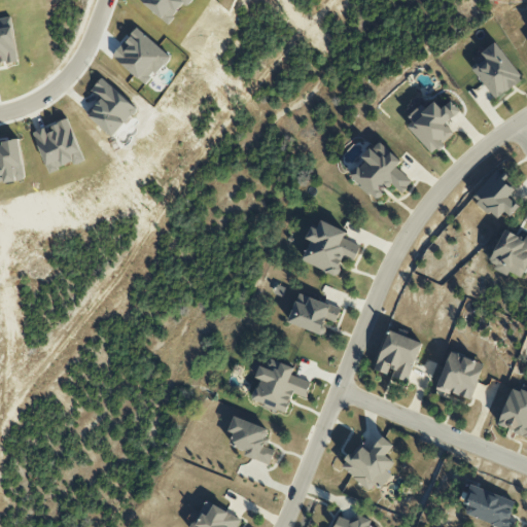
[(0,20),(0,63),(18,61),(11,19),(0,20)]
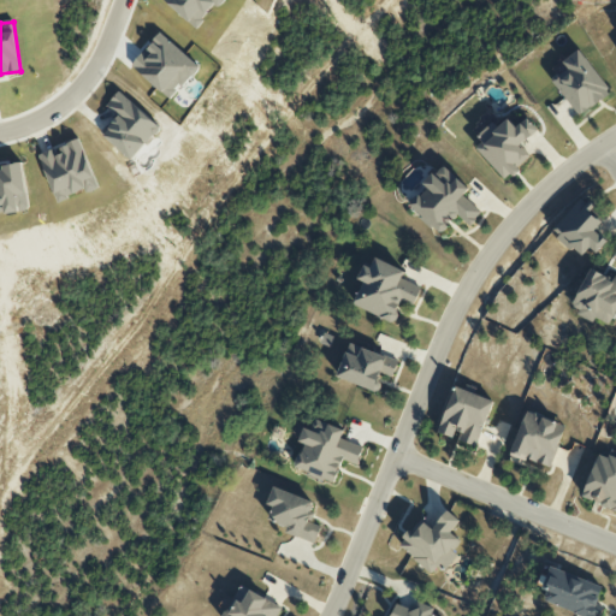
[(578,116),(610,93),(580,49),(562,61),(568,70),(552,81),(578,116)]
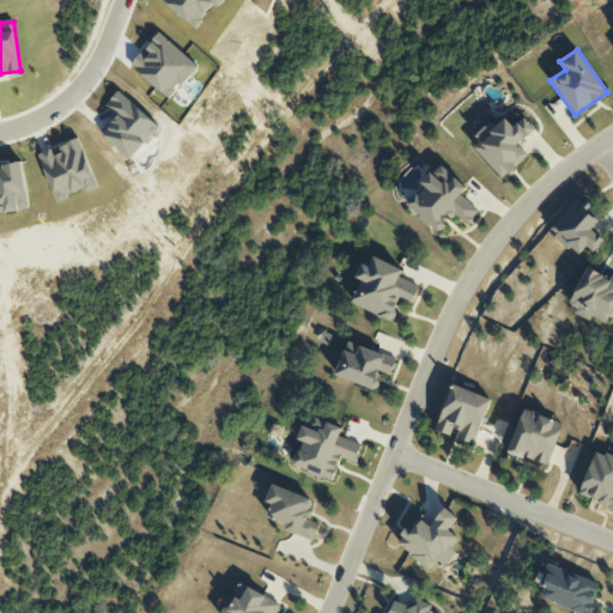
[(120,131),(111,141),(133,157),(158,125),(119,92),(109,104),(121,114),(113,125),(120,131)]
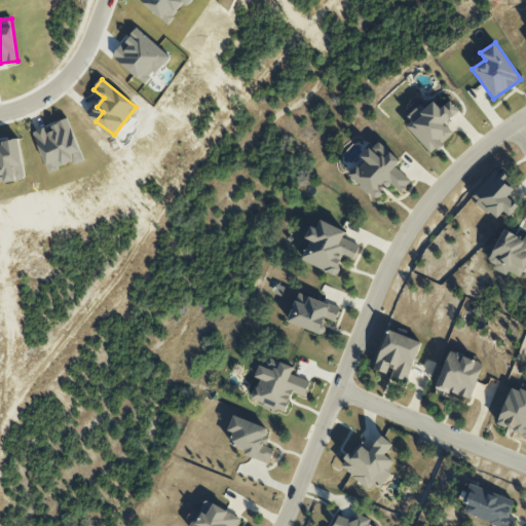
[(406,126),(431,154),(442,144),(441,143),(451,133),(444,124),(459,111),(449,101),(441,109),(434,101),(425,109),(420,104),(407,116),(412,121),(406,126)]
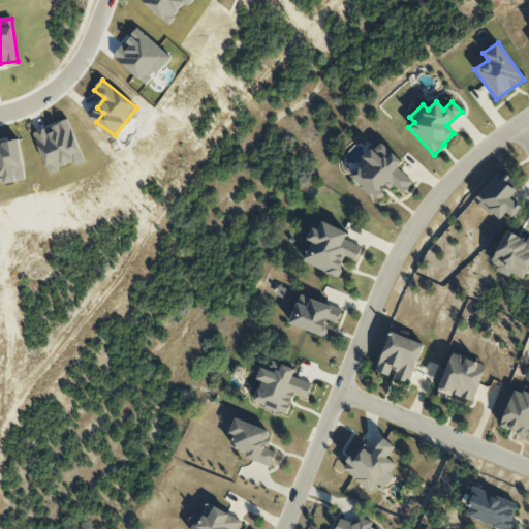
[(33,133),(50,173),(74,162),(75,165),(85,162),(67,119),(33,133)]
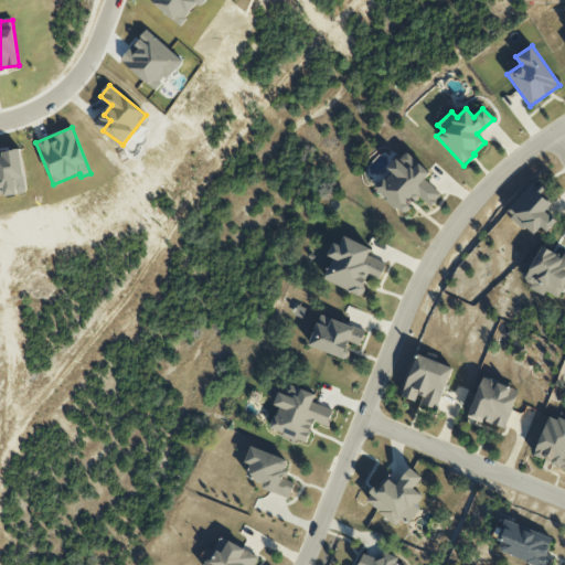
[(0,195),(27,192),(21,150),(0,152),(0,195)]
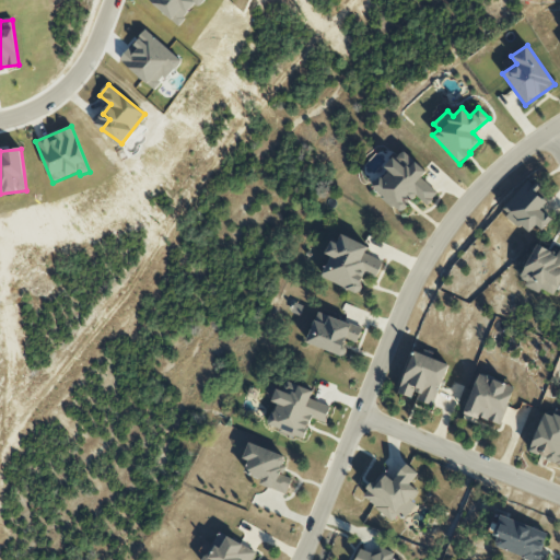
[(438,193),(420,176),(426,171),(401,149),(386,167),(388,171),(372,188),(400,213),(416,196),(427,205),(438,193)]
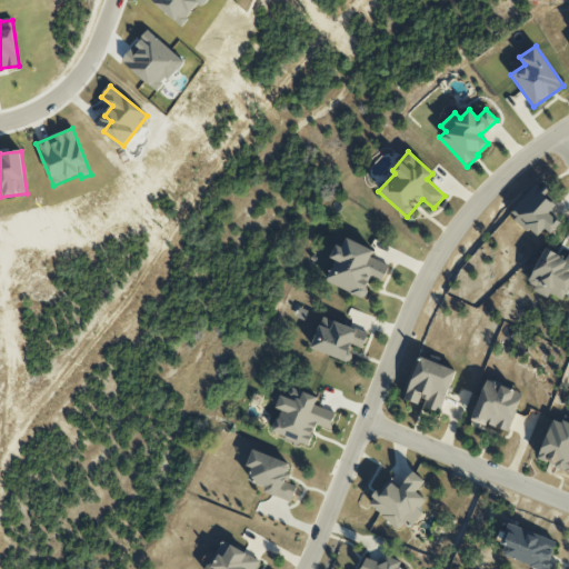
[(561,223),(549,212),(558,202),(537,182),(509,212),(537,238),(545,228),(551,233),(561,223)]
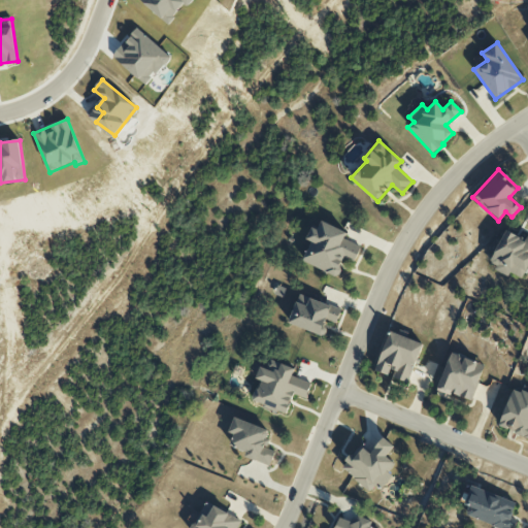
[(361,246),(344,239),(348,232),(322,221),(318,229),(312,227),(307,239),(311,241),(302,262),(337,276),(345,258),(355,262),(361,246)]
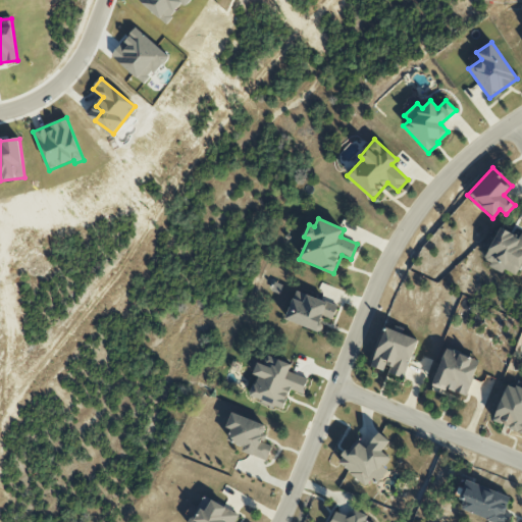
[(521,263),(521,233),(520,233),(519,237),(500,227),(484,262),(504,271),(505,269),(517,275),(521,263)]
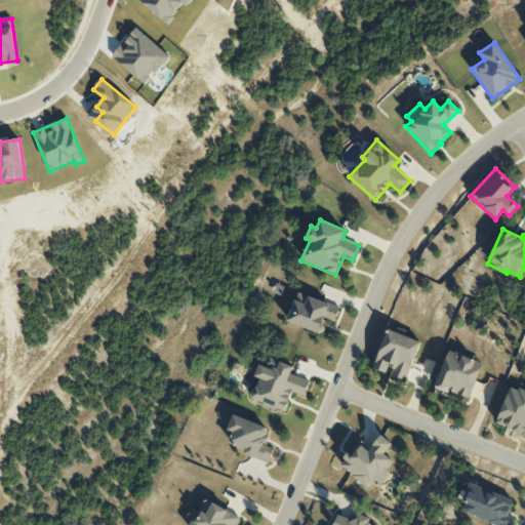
[(334,321),(339,308),(298,292),(287,321),(321,334),(327,319),(334,321)]
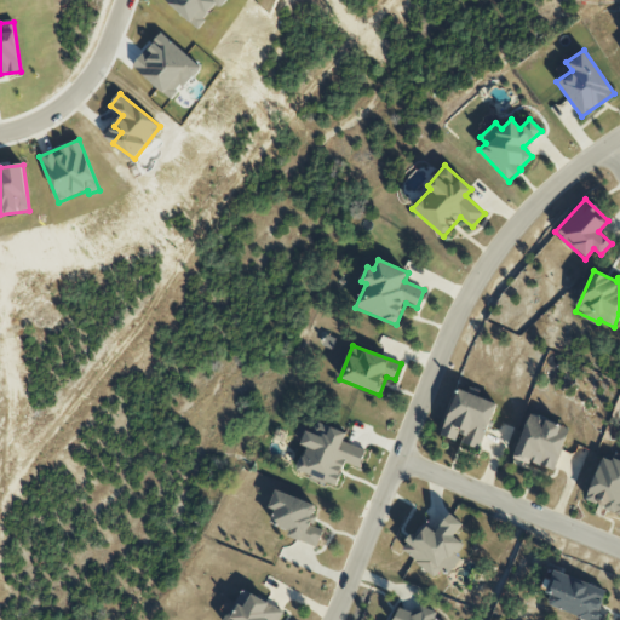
[(497,403),(458,389),(441,435),(459,442),(480,449),(497,403)]
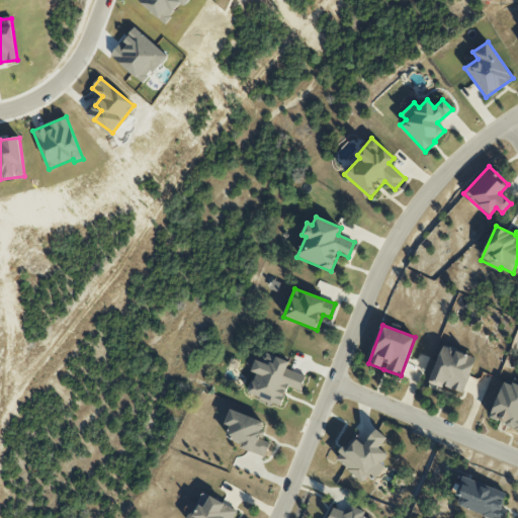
[(430,382),(463,393),(475,356),(441,346),(430,382)]
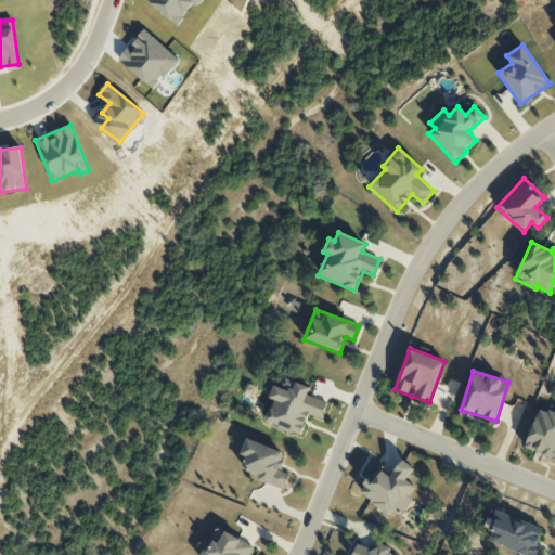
[(302,434),(309,414),(322,418),(327,402),(307,396),(310,387),(294,382),(292,391),(274,386),(270,398),(273,399),(266,422),(302,434)]
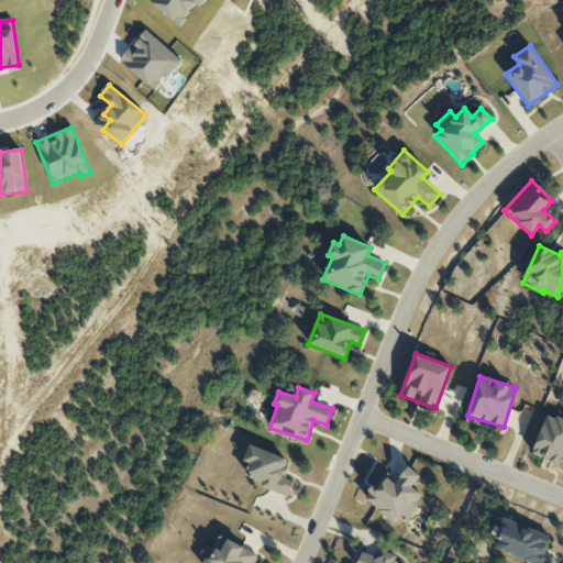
[(532,457),(562,465),(562,417),(545,412),(532,457)]
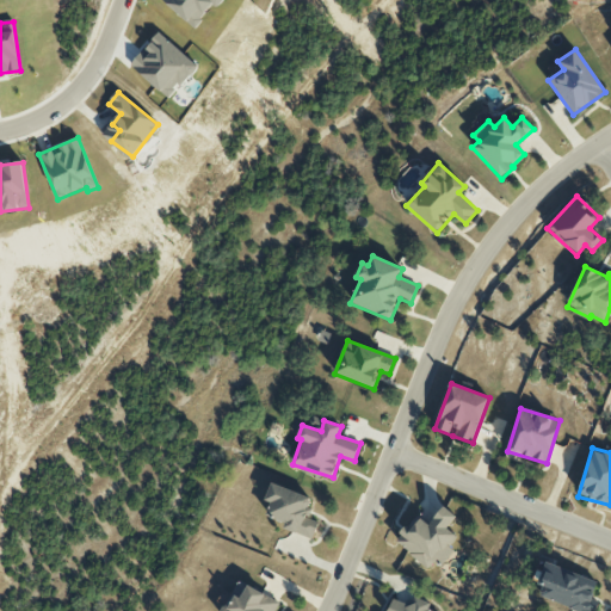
[(314,499),(272,482),(265,500),(272,503),(266,516),(285,523),(284,529),(313,539),(319,522),(307,518),(314,499)]
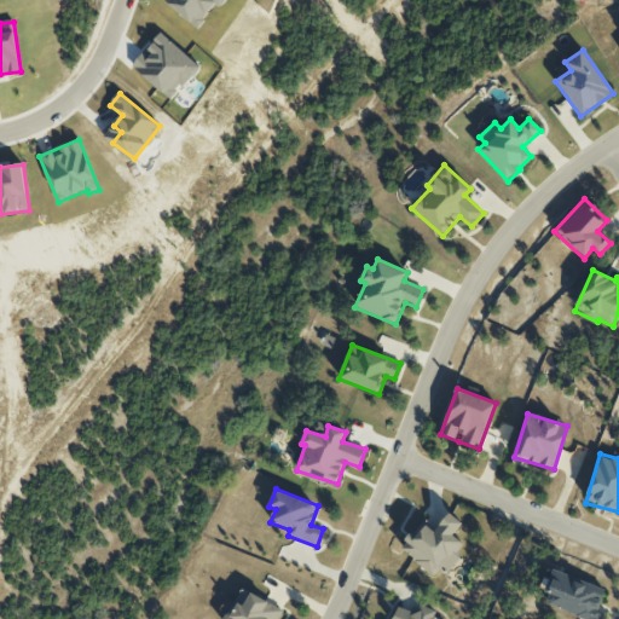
[(462,524),(450,513),(434,531),(423,521),(400,548),(433,577),(440,570),(446,574),(461,557),(455,554),(464,544),(453,534),(462,524)]
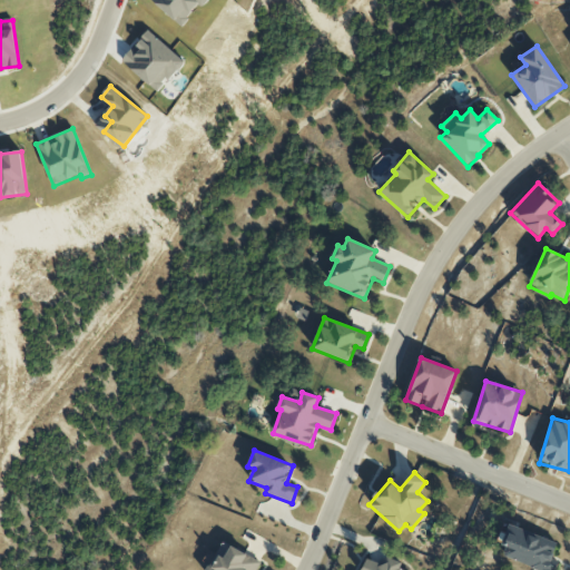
[(502,558),(539,569),(554,569),(558,561),(552,559),(558,541),(508,526),(501,544),(507,547),(502,558)]
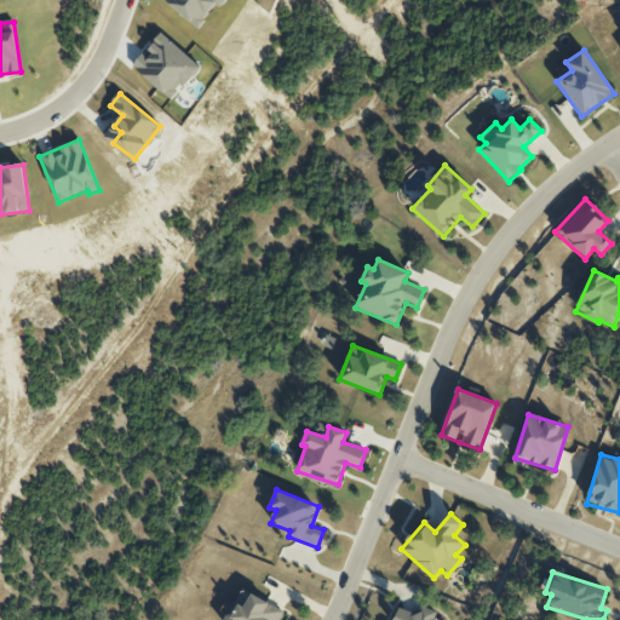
[(280,619),(285,612),(244,589),(225,619),(280,619)]
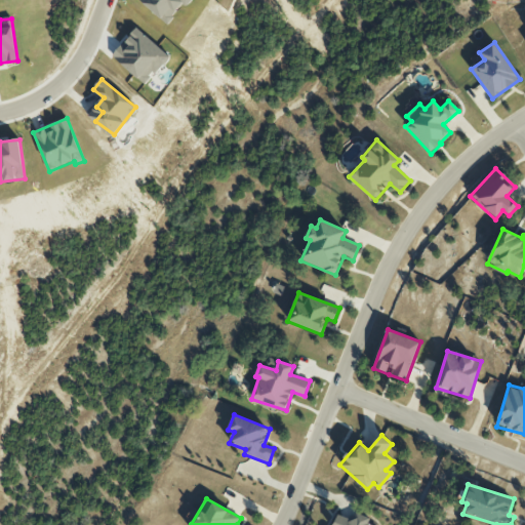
[(372,524),(368,523),(370,518),(355,512),(352,520),(337,515),(333,524),(372,524)]
